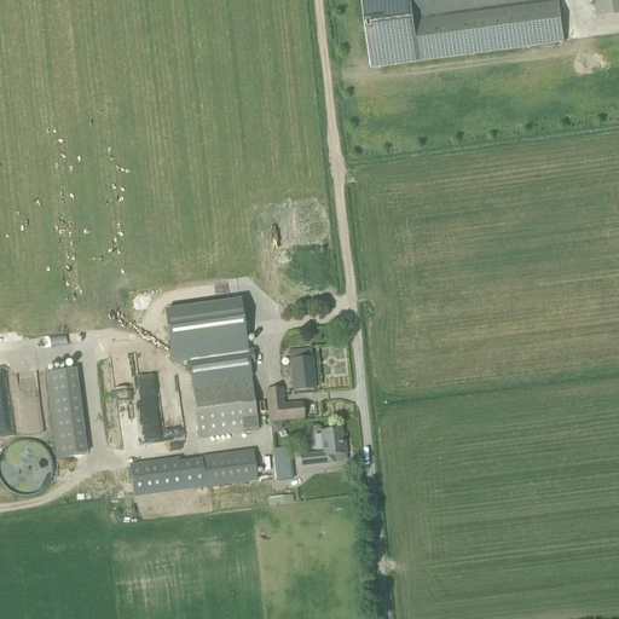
[(362,0),(371,69),(563,42),(557,0),(362,0)]
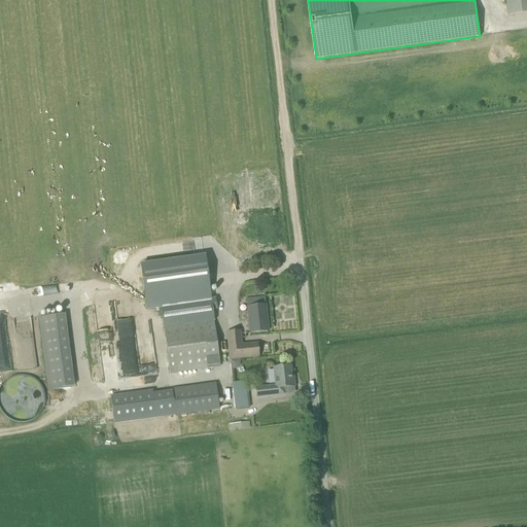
[(526,0),(505,0),(508,16),(526,13),(526,0)]
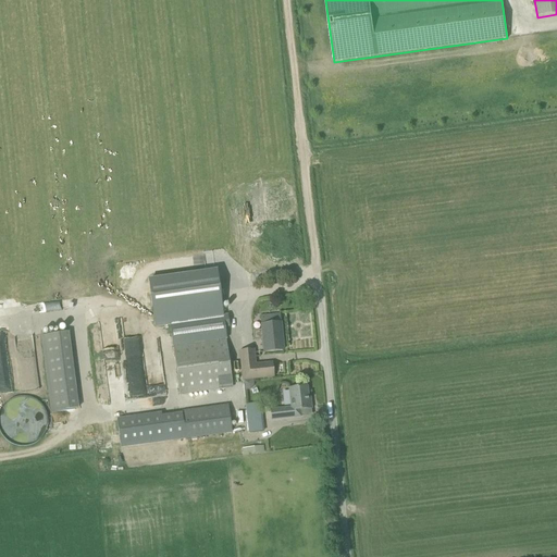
[(214,272),(150,281),(157,327),(169,325),(172,347),(224,339),(222,327),(227,327),(225,316),(221,316),(214,272)]
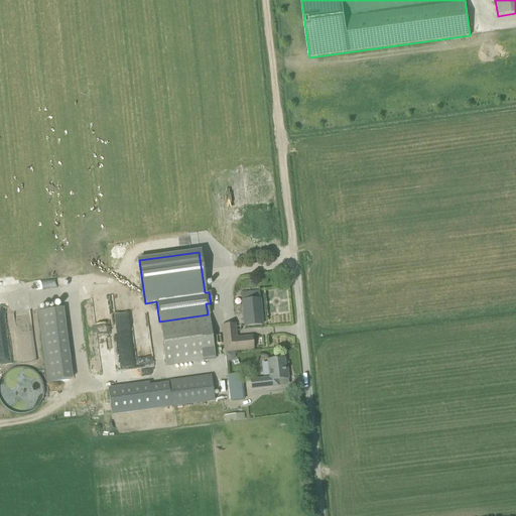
[(240,294),(241,306),(234,307),(235,316),(242,315),(243,327),(261,326),(258,292),(240,294)]
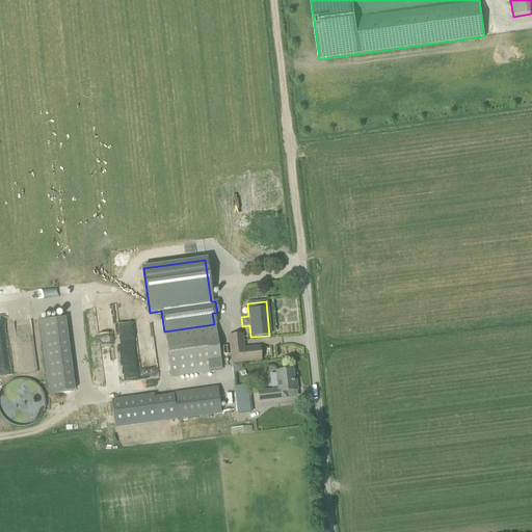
[(75,391),(64,317),(37,321),(48,394),(75,391)]
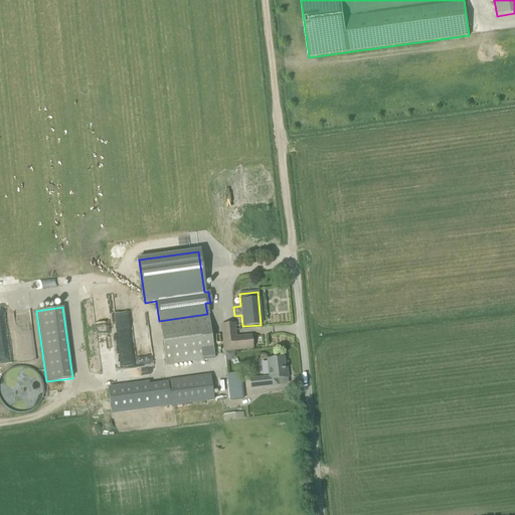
[(207,314),(159,321),(166,366),(214,359),(208,314),(207,314)]
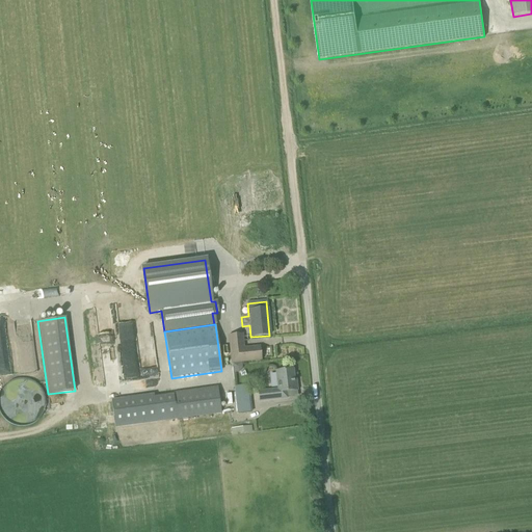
[(243,348),(242,335),(228,336),(231,364),(232,364),(241,363),(261,361),(259,347),(243,348)]
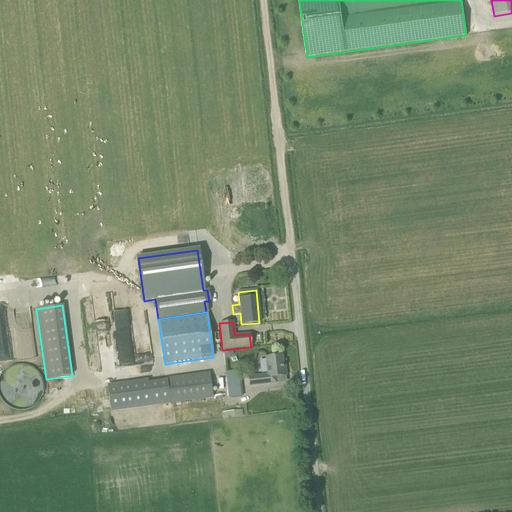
[(232,349),(223,350),(224,359),(230,359),(233,356),(232,349)]
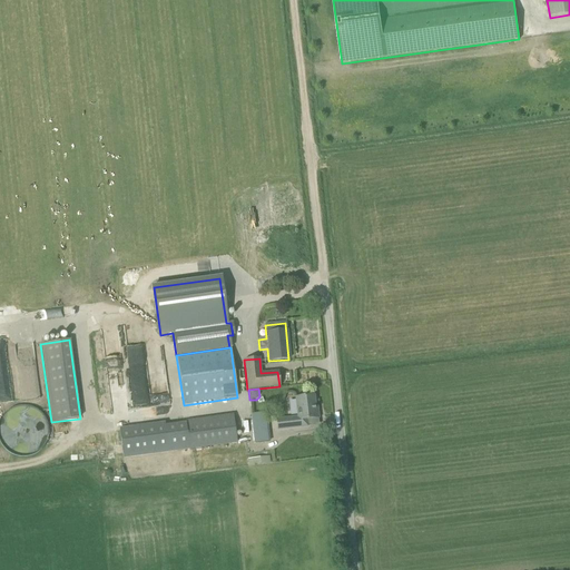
[(276,420),(277,431),(307,428),(306,420),(318,419),(317,411),(315,411),(314,396),(295,399),(297,418),(276,420)]
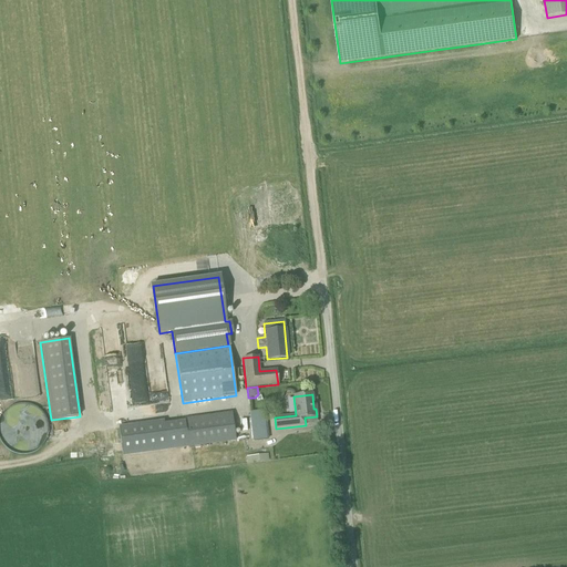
[(27,403),(22,403),(16,404),(10,406),(6,411),(1,415),(0,418),(0,440),(2,443),(7,449),(13,452),(19,454),(26,454),(33,453),(39,449),(43,444),(45,439),(48,433),(48,429),(47,422),(44,416),(41,412),(37,408),(32,405),(27,403)]
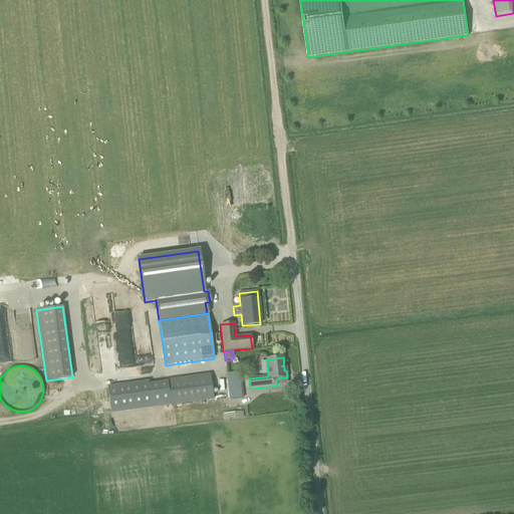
[(237,372),(226,374),(229,400),(240,399),(237,372)]
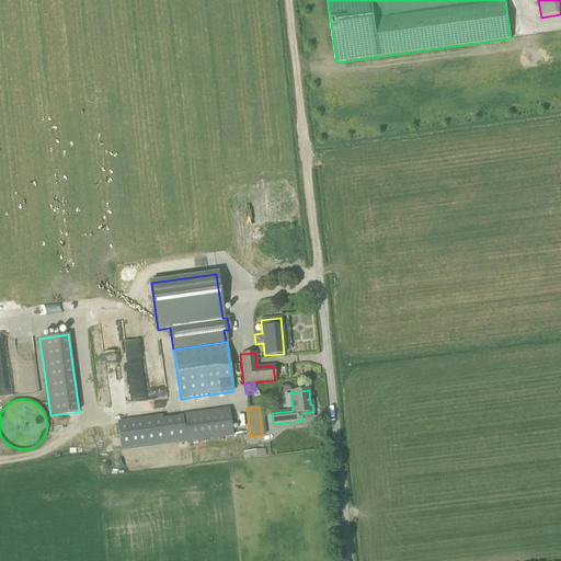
[(186,443),(233,436),(229,409),(183,415),(186,443)]
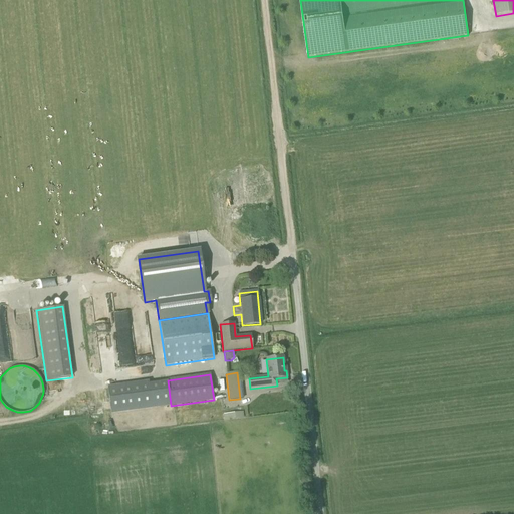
[(149,381),(107,387),(111,414),(152,408),(149,381)]
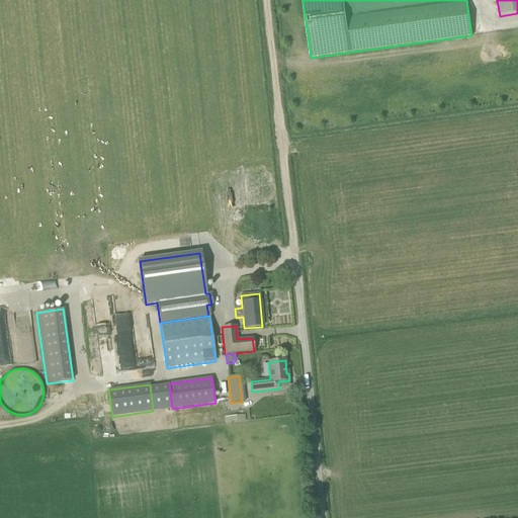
[(244,415),(225,417),(226,423),(245,421),(244,415)]
